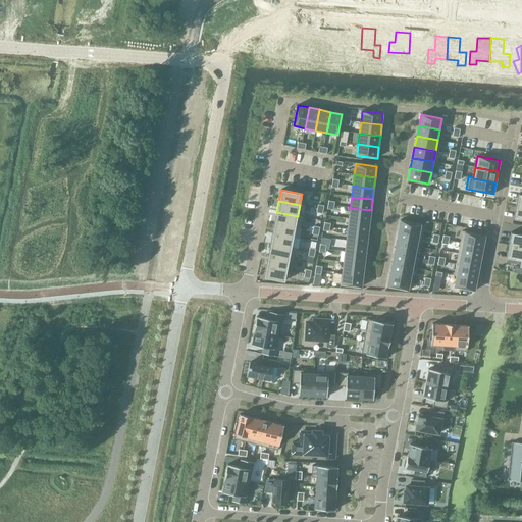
[(371,210),(350,208),(349,218),(369,221),(371,210)]
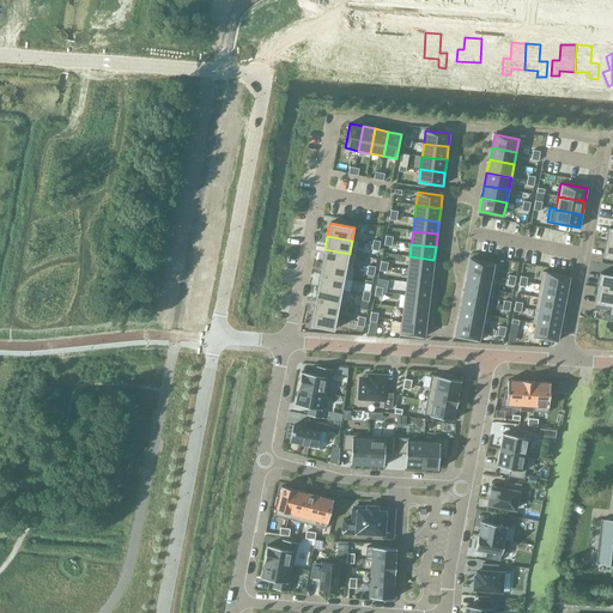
[(346,266),(346,267),(352,268),(354,254),(350,253),(350,254),(325,249),(322,261),(346,266)]
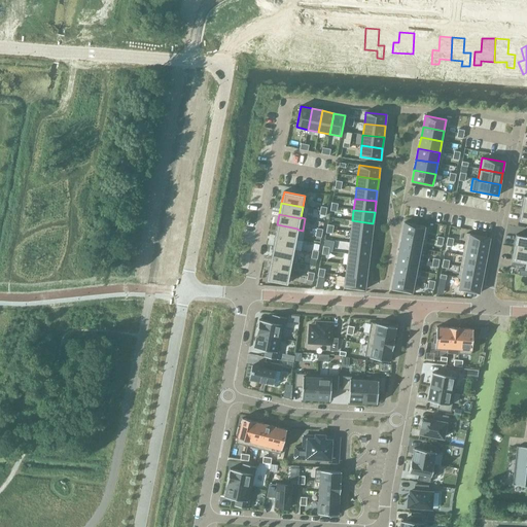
[(373,223),(352,220),(351,232),(372,234),(373,223)]
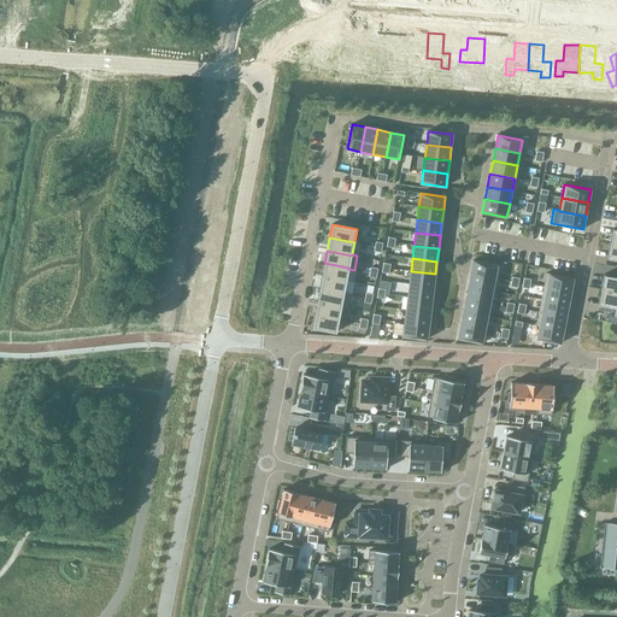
[(498,265),(474,260),(470,274),(495,278),(498,265)]
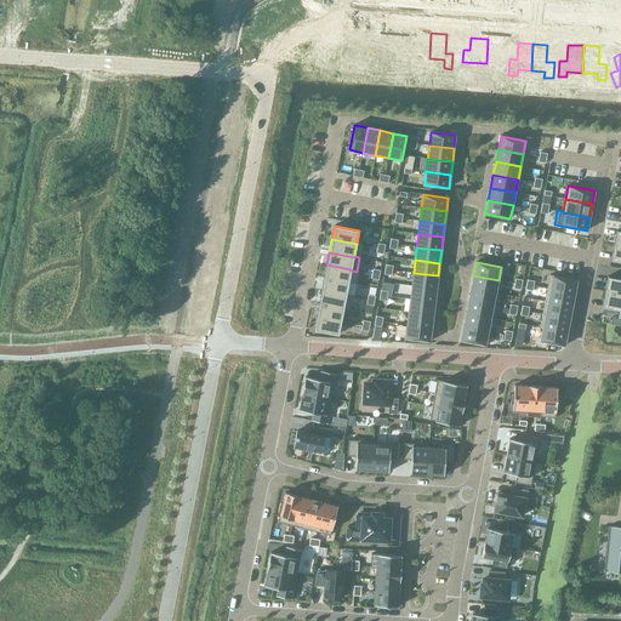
[(326,265),(324,278),(348,283),(351,271),(351,269),(326,265)]
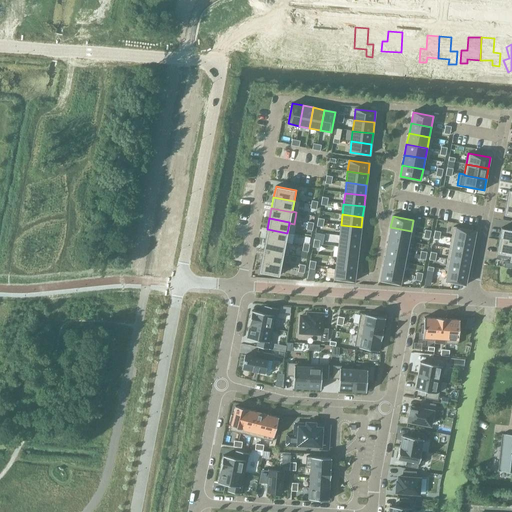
[(361,227),(341,225),(339,236),(360,238),(361,227)]
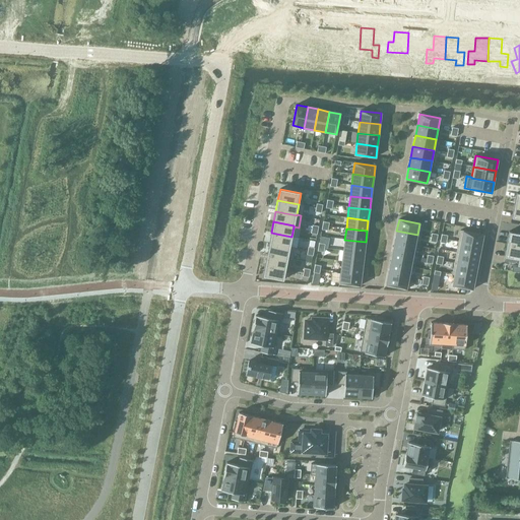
[(417,235),(396,231),(394,242),(414,246),(417,235)]
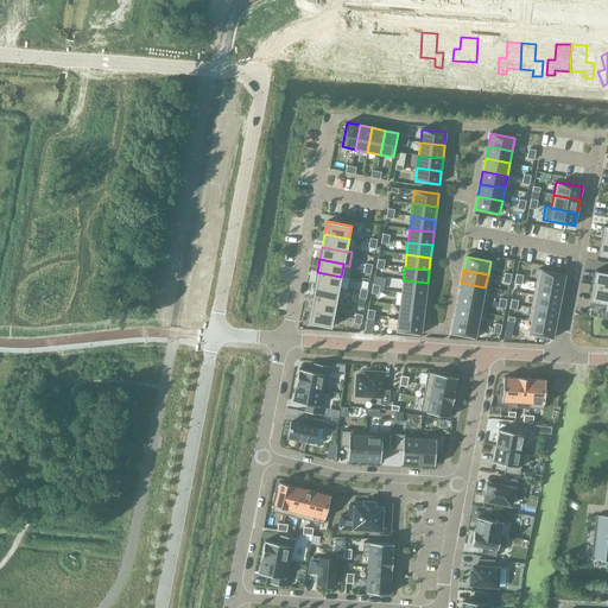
[(538,270),(536,283),(563,287),(565,274),(538,270)]
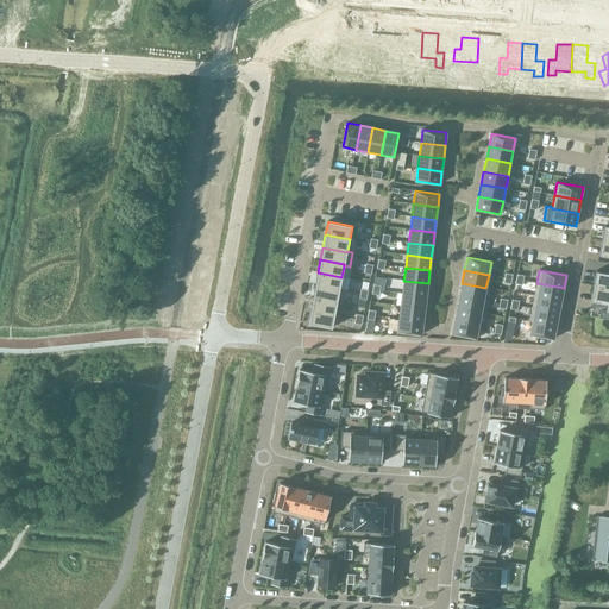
[(608,272),(596,271),(594,286),(608,288),(608,272)]
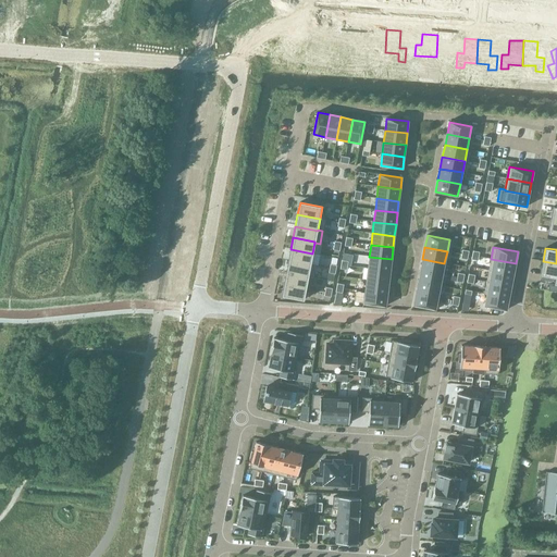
[(291,249),(288,261),(310,264),(312,254),(291,249)]
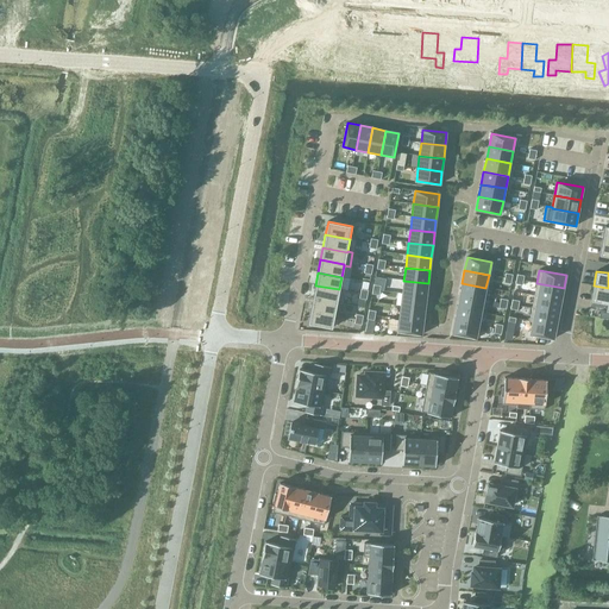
[(428,283),(403,281),(402,293),(426,296),(428,283)]
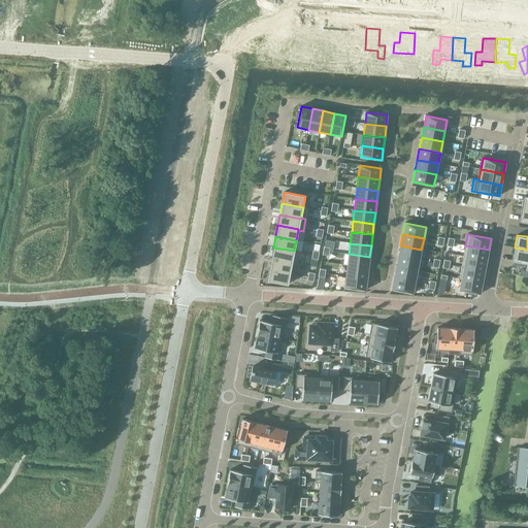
[(421,250),(400,245),(398,256),(419,260),(421,250)]
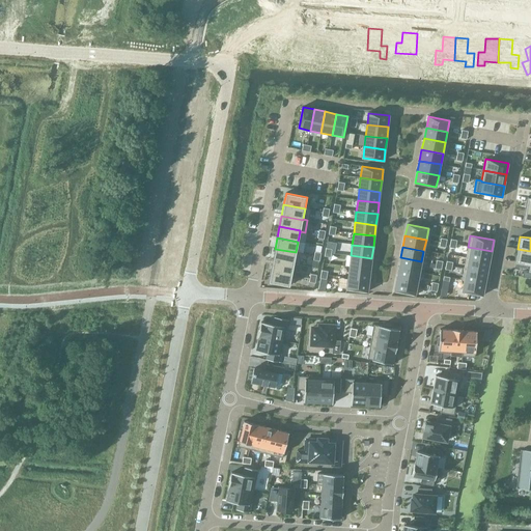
[(492,251),(468,247),(466,258),(490,262),(492,251)]
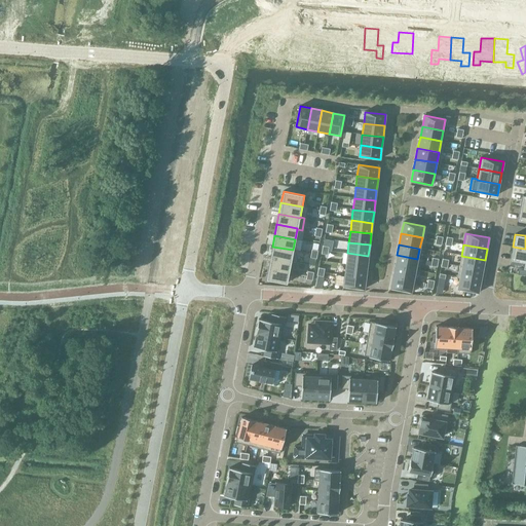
[(293,250),(272,247),(270,257),(291,261),(291,262),(296,262),(298,251),(293,250)]
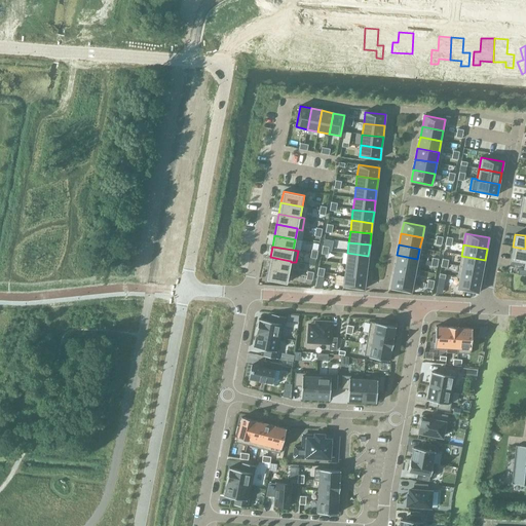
[(525,249),(513,247),(511,259),(525,262),(524,270),(525,269),(525,249)]
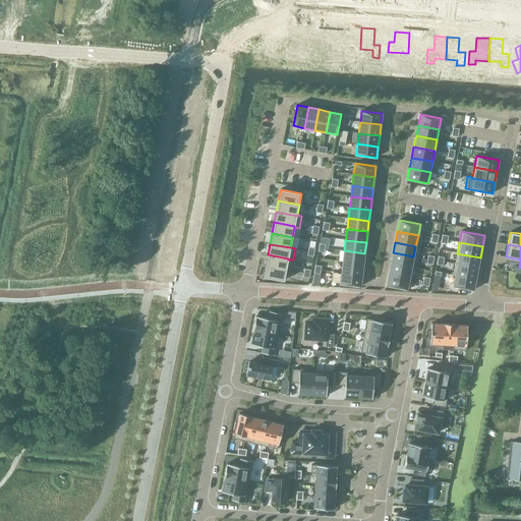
[(364,253),(344,250),(343,262),(363,265),(364,253)]
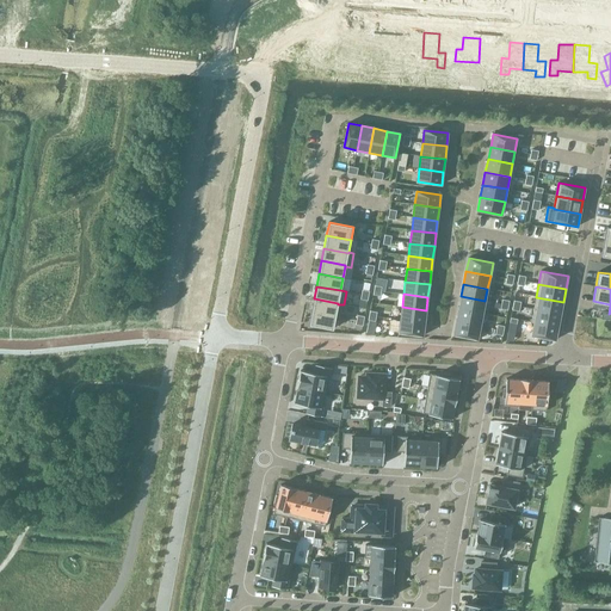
[(485,301),(461,296),(458,309),(482,314),(485,301)]
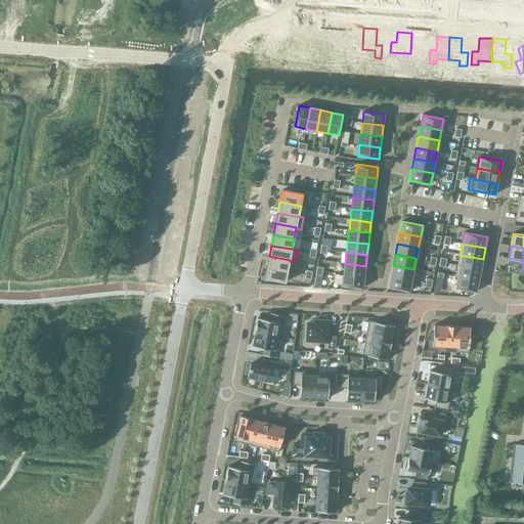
[(460,255),(457,265),(481,269),(483,259),(460,255)]
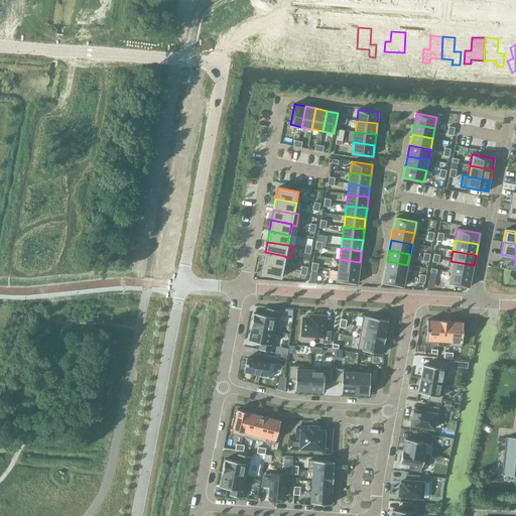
[(265,252),(263,263),(283,267),(285,257),(285,256),(265,252)]
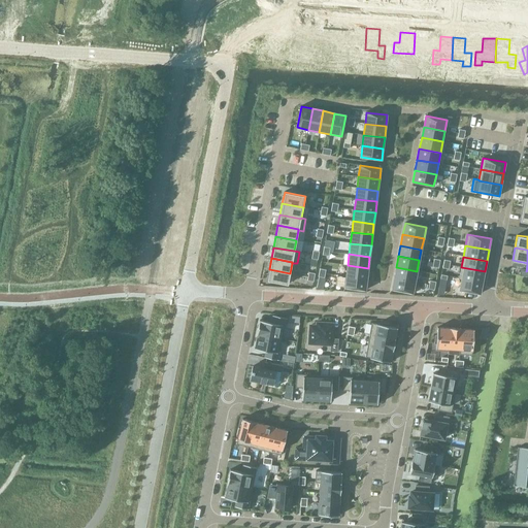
[(368,268),(348,265),(345,276),(367,278),(368,268)]
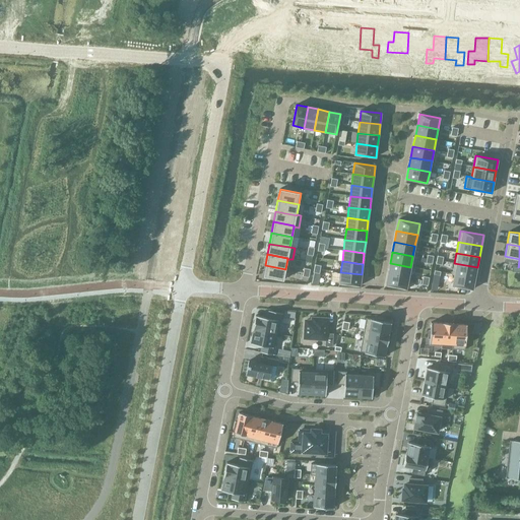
[(410,267),(390,263),(388,274),(408,277),(410,267)]
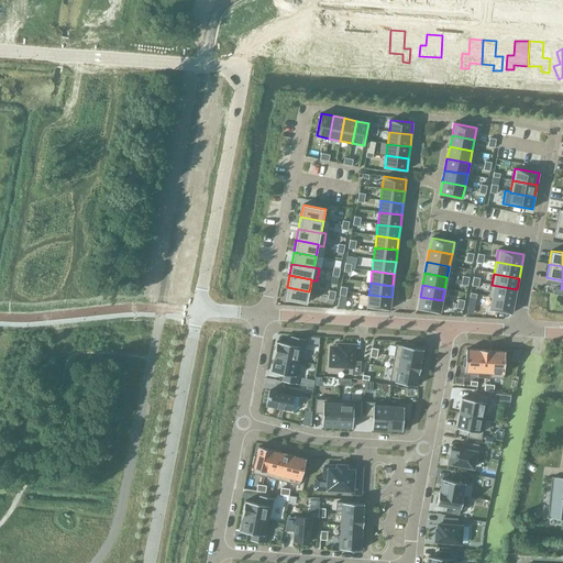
[(492,285),(489,297),(515,301),(517,289),(492,285)]
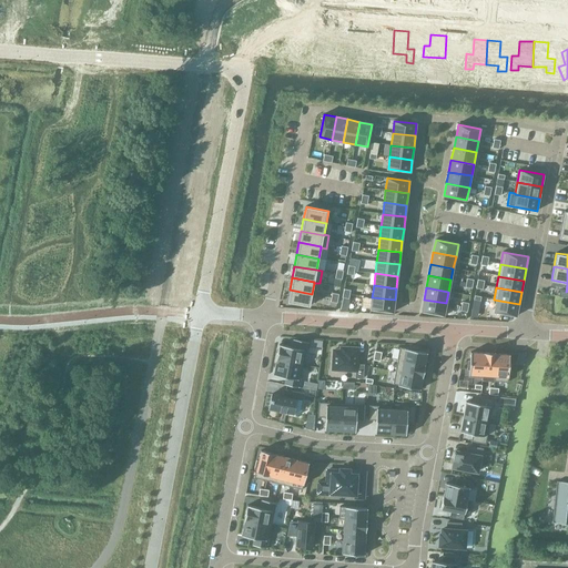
[(312,294),(290,290),(287,302),(310,306),(312,294)]
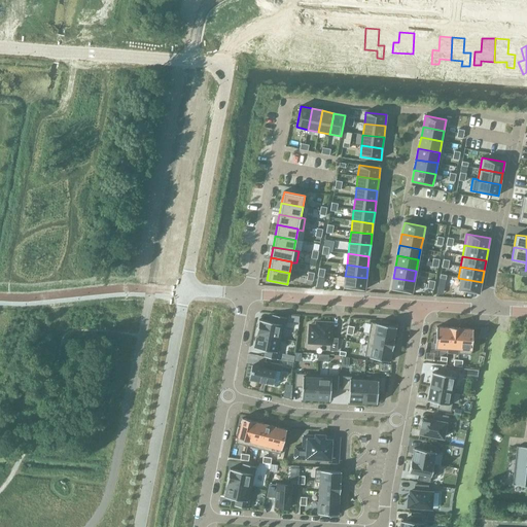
[(366,278),(345,276),(344,287),(364,290),(366,278)]
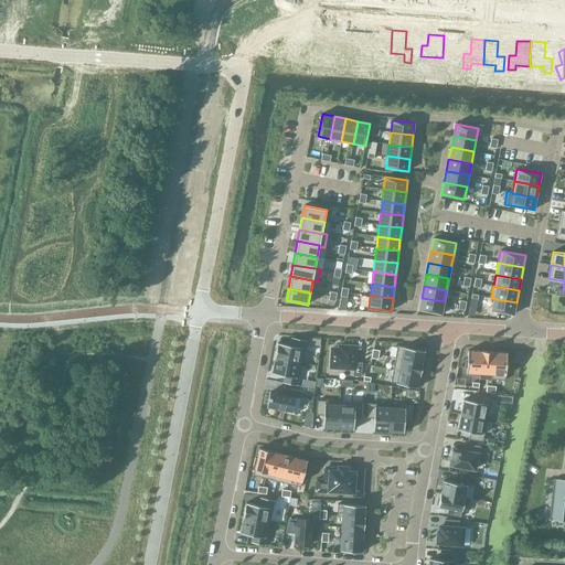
[(444,301),(422,298),(419,310),(441,315),(444,301)]
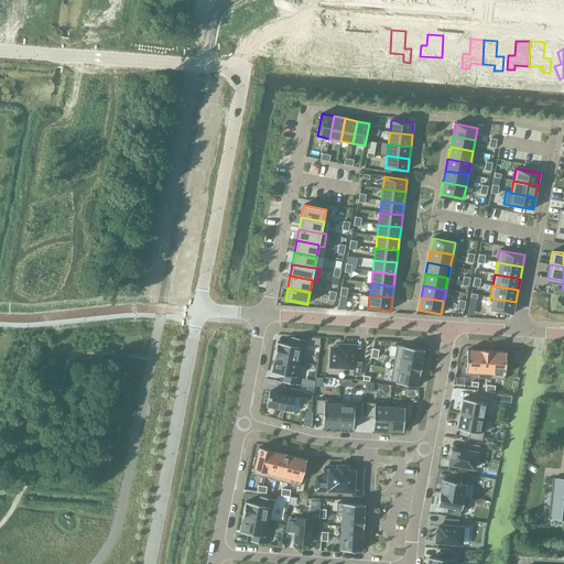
[(516,302),(490,297),(492,299),(490,310),(512,314),(516,302)]
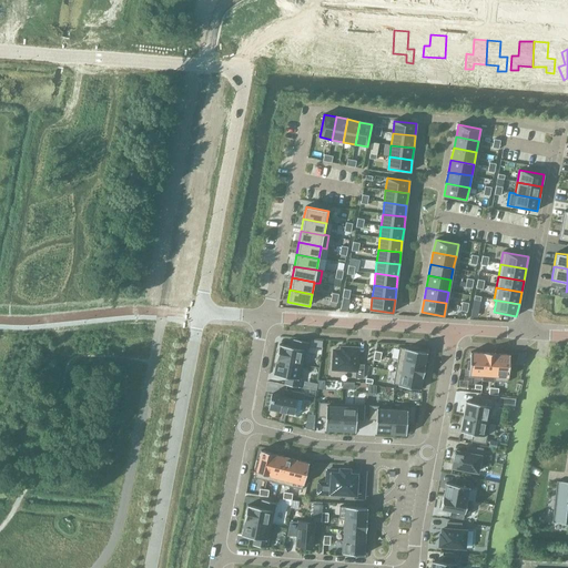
[(276,359),(304,365),(308,342),(293,340),(292,347),(280,345),(276,359)]
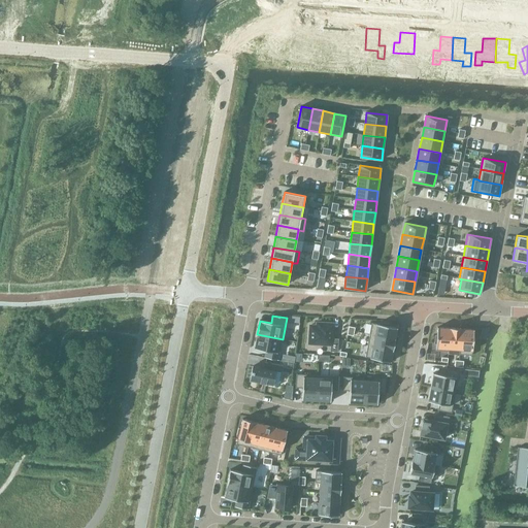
[(310,326),(309,343),(331,345),(330,352),(337,352),(338,339),(332,339),(333,324),(317,323),(317,326),(310,326)]
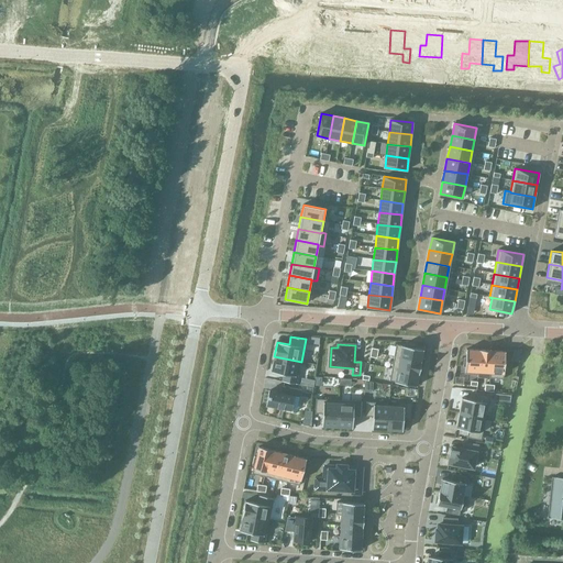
[(394,356),(421,362),(423,350),(415,348),(415,346),(406,344),(406,346),(397,344),(394,356)]
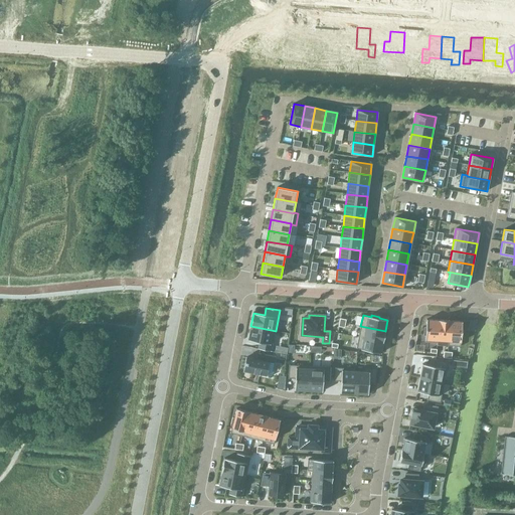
[(438,343),(439,340),(438,340),(439,320),(426,319),(426,328),(424,327),(423,336),(425,336),(425,342),(438,343)]
